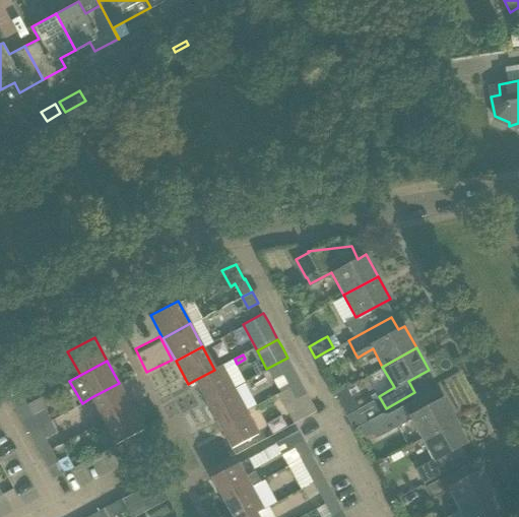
[(207,402),(235,387),(222,365),(214,370),(195,380),(207,402)]
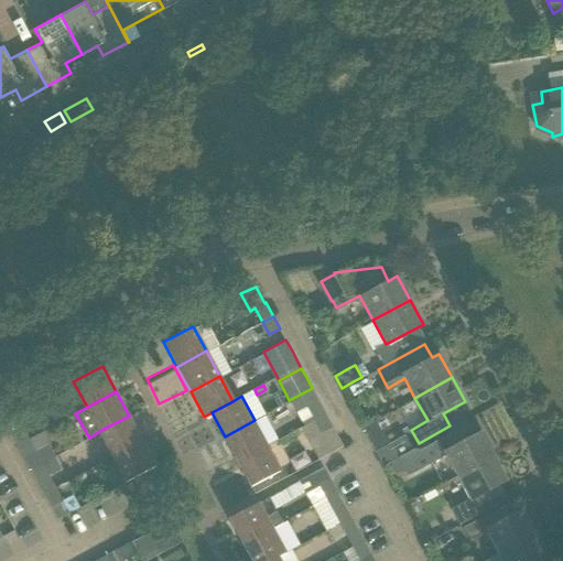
[(318,400),(307,406),(315,419),(326,413),(318,400)]
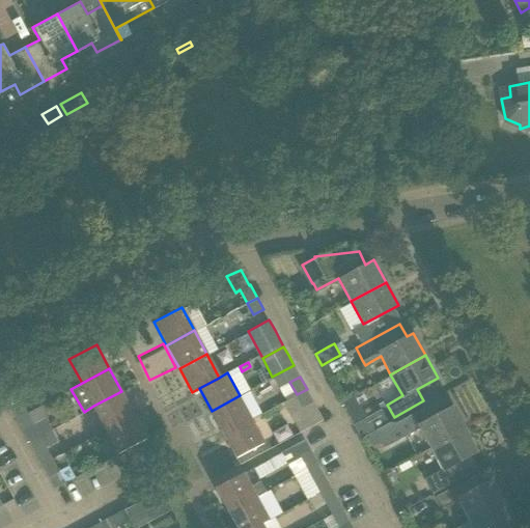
[(307,389),(297,394),(303,408),(313,401),(307,389)]
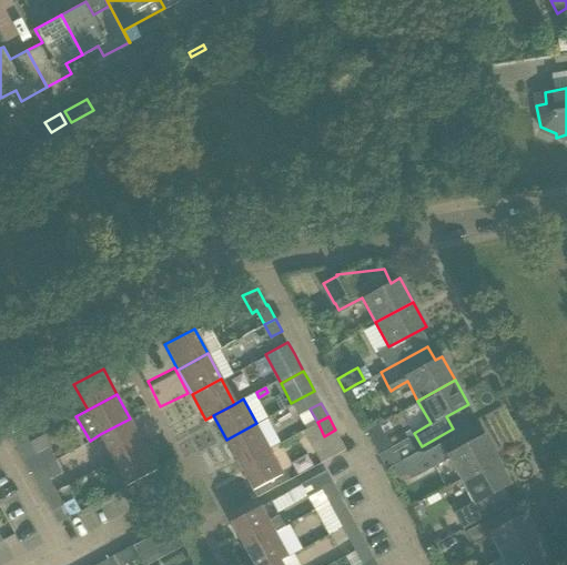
[(100,434),(113,458),(143,443),(130,419),(100,434)]
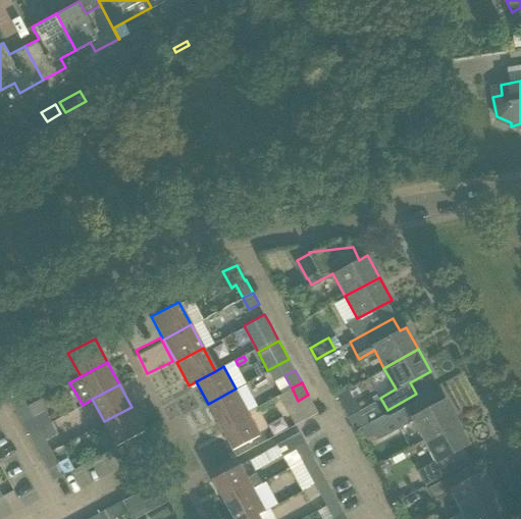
[(220,426),(248,411),(238,393),(236,388),(208,404),(220,426)]
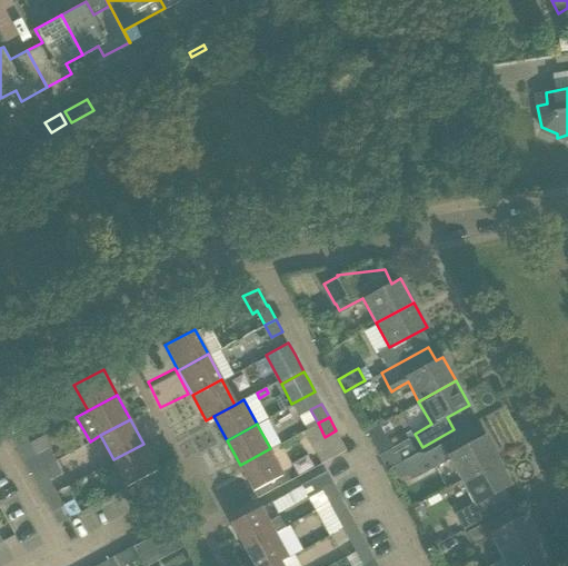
[(448,455),(461,479),(498,459),(485,435),(478,439),(471,427),(425,452),(416,453),(404,460),(411,475),(448,455)]
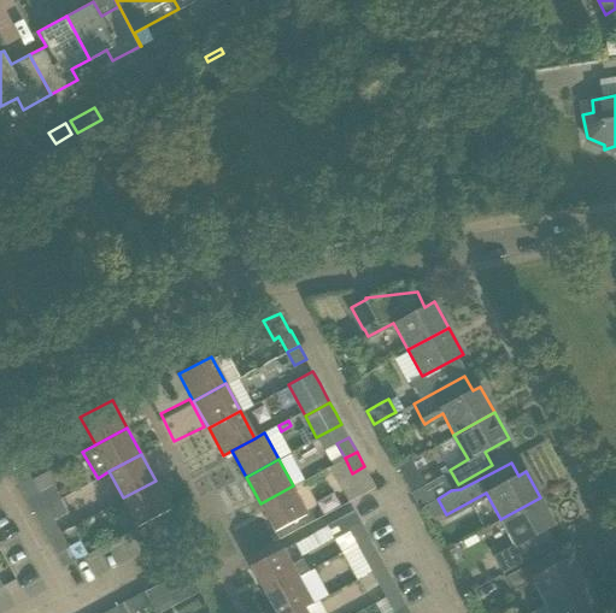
[(12,471),(21,485),(33,478),(24,464),(12,471)]
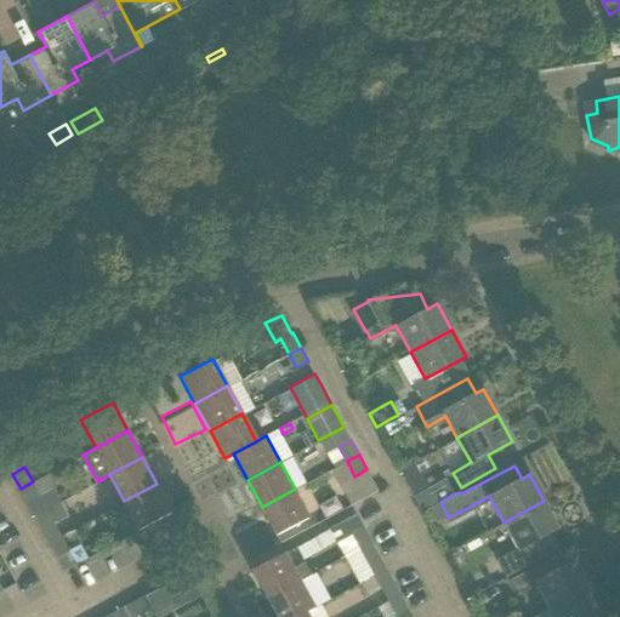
[(21,489),(35,515),(61,501),(46,473),(33,481),(21,489)]
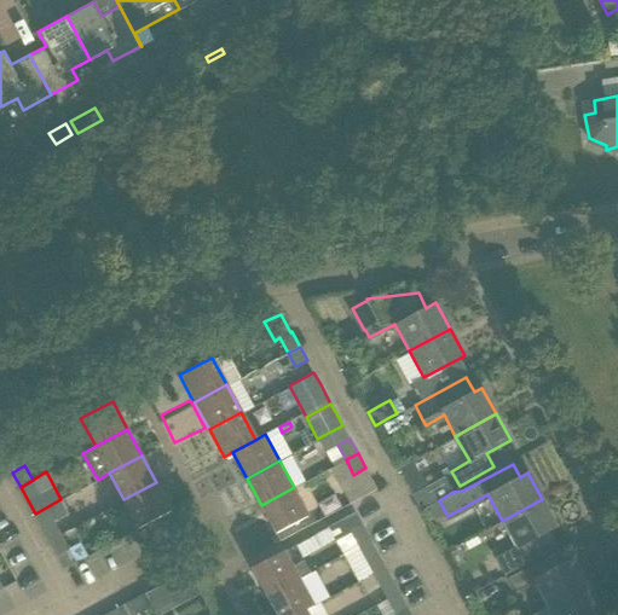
[(413,493),(421,510),(439,500),(452,492),(444,476),(413,493)]
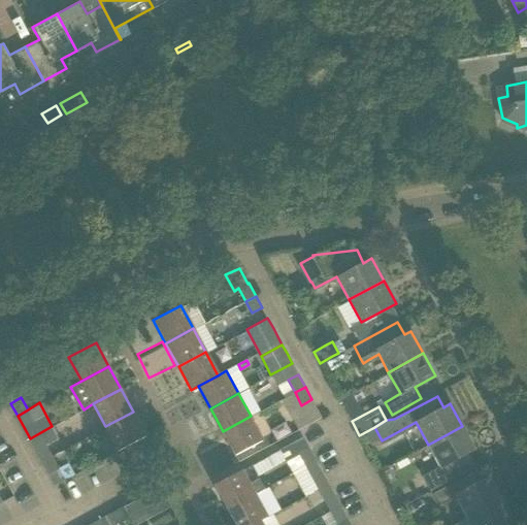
[(105,426),(119,450),(145,435),(133,412),(105,426)]
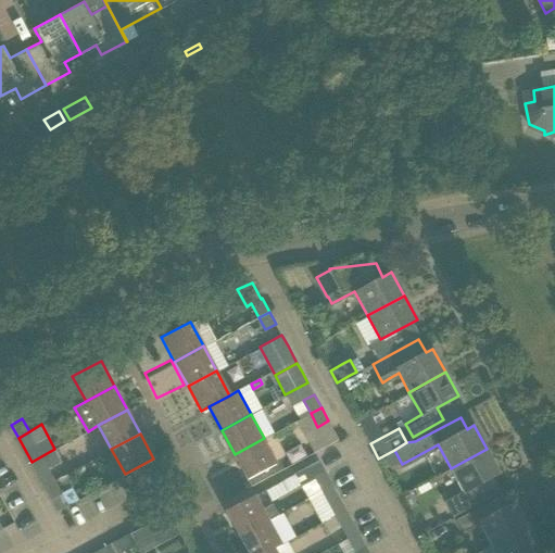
[(248,478),(277,462),(264,438),(235,454),(248,478)]
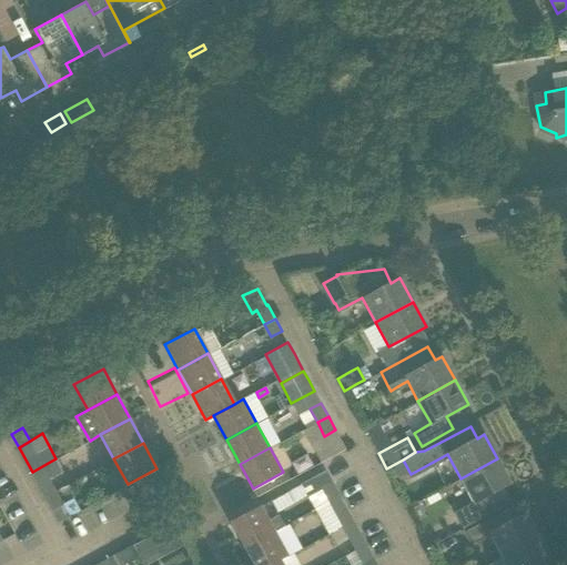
[(32,472),(46,496),(57,490),(49,476),(62,470),(56,458),(32,472)]
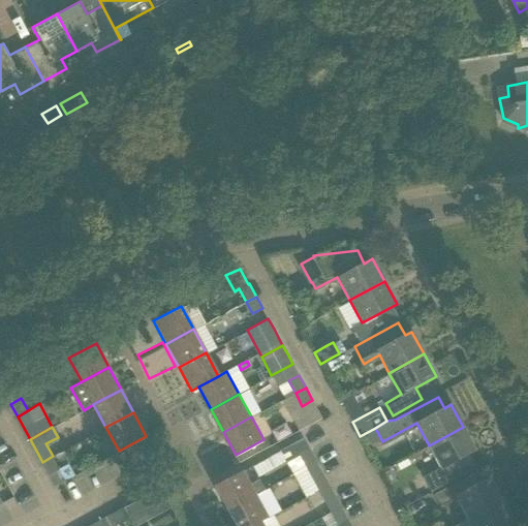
[(425,475),(432,490),(476,466),(469,453),(475,449),(463,427),(429,445),(440,466),(425,475)]
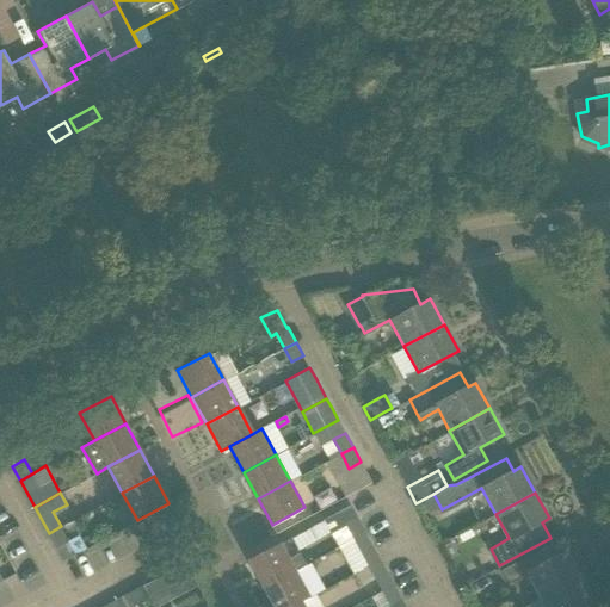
[(351,505),(324,519),(331,533),(346,525),(353,538),(365,532),(351,505)]
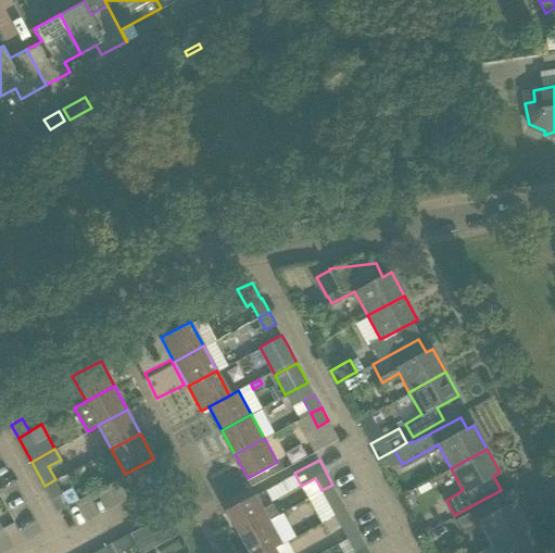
[(55,479),(45,486),(58,510),(68,504),(63,493),(62,492),(55,479)]
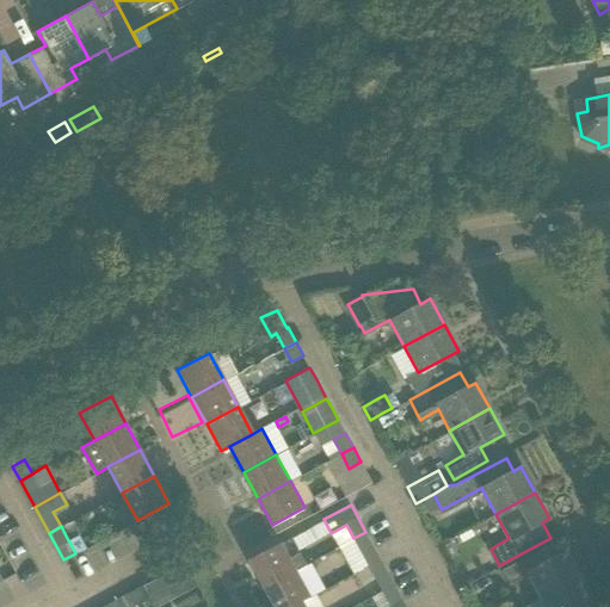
[(361,551),(346,559),(353,573),(356,571),(380,558),(365,532),(353,538),(361,551)]
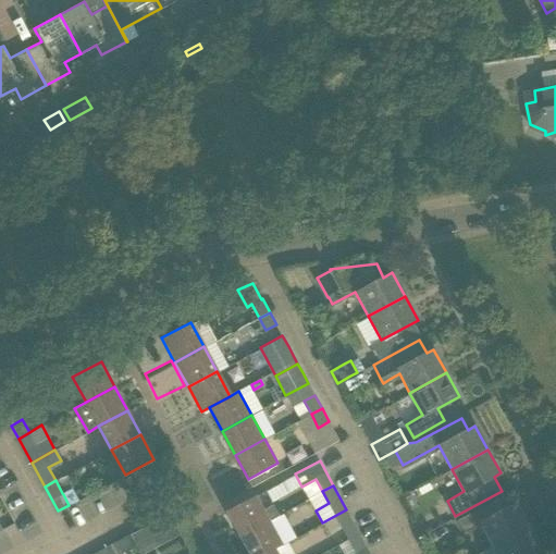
[(226,511),(239,536),(279,515),(273,504),(263,509),(256,495),(226,511)]
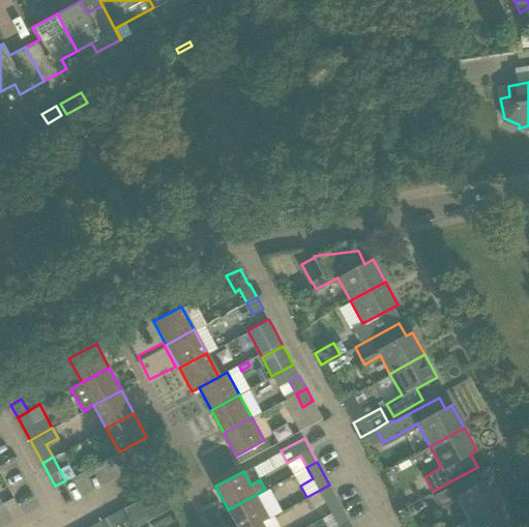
[(457,496),(469,519),(503,501),(491,478),(463,493),(458,481),(439,492),(435,494),(441,504),(457,496)]
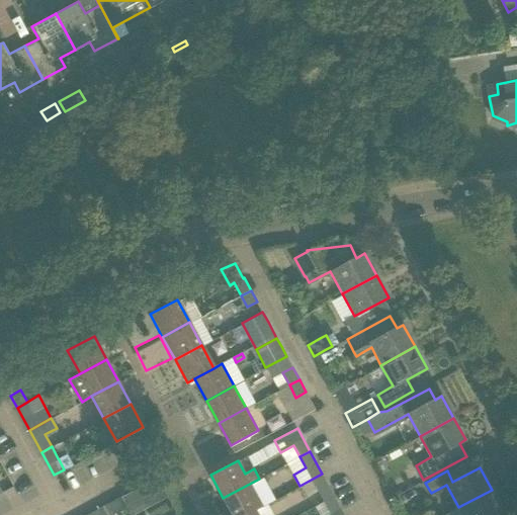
[(318,490),(324,501),(334,496),(322,474),(302,485),(307,496),(318,490)]
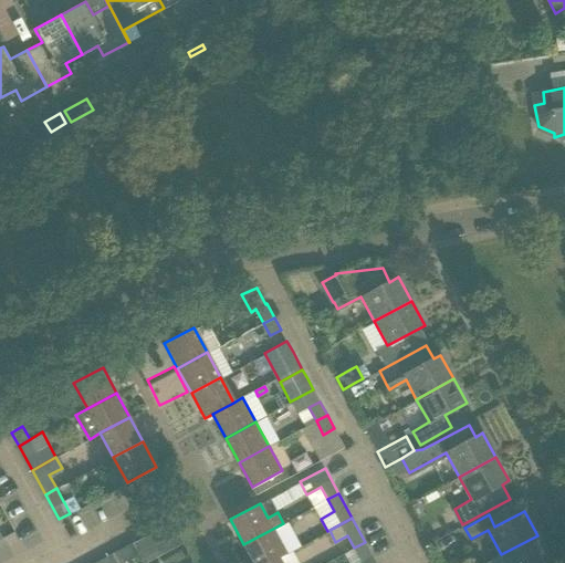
[(253,562),(267,562),(286,553),(273,528),(243,544),(253,562)]
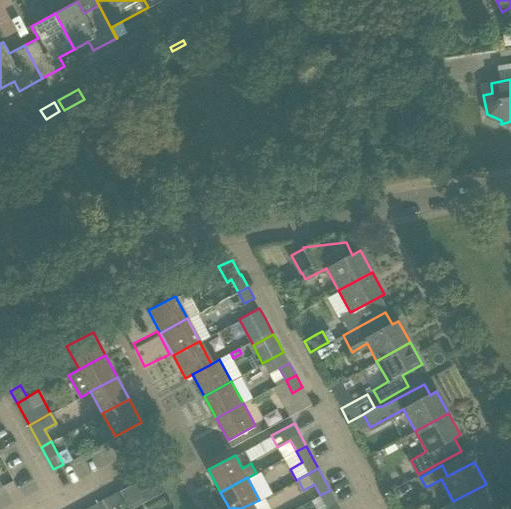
[(119,491),(124,500),(136,494),(131,484),(119,491)]
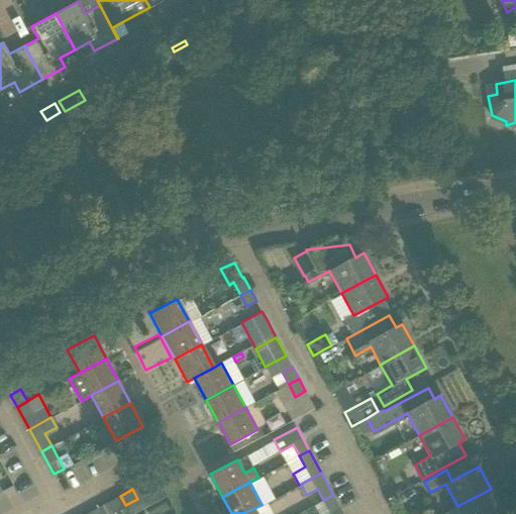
[(497,513),(503,510),(491,489),(457,506),(461,513),(497,513)]
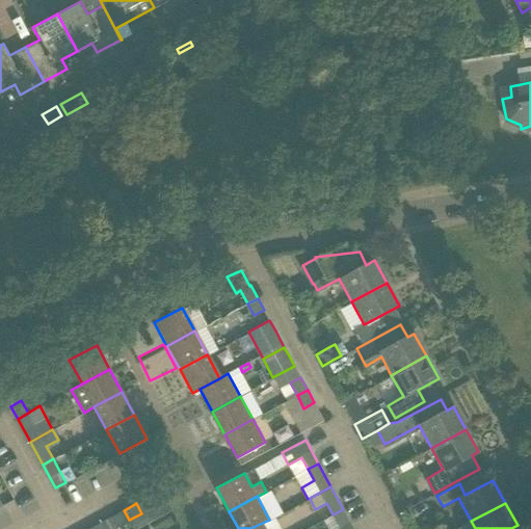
[(333,514),(340,527),(349,522),(343,509),(333,514)]
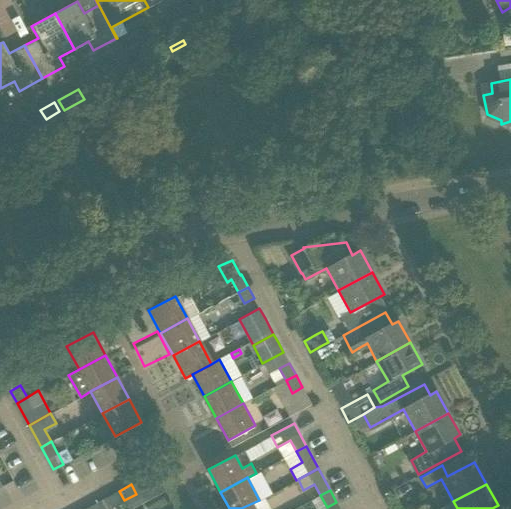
[(107,497),(112,507),(124,500),(119,491),(107,497)]
